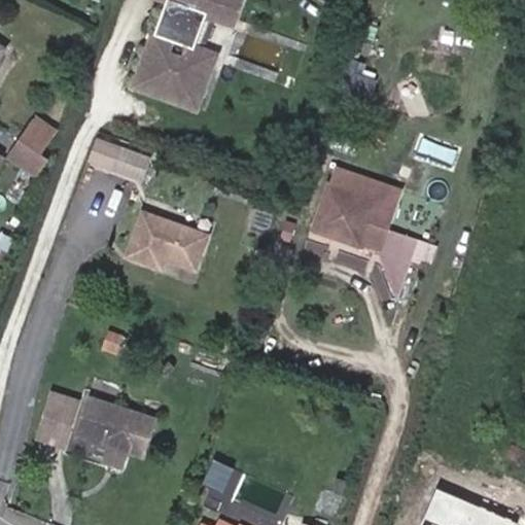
[(162,0),(165,1),(153,31),(164,35),(161,44),(154,42),(138,84),(194,105),(211,57),(191,49),(204,15),(230,25),(238,0),(162,0)]
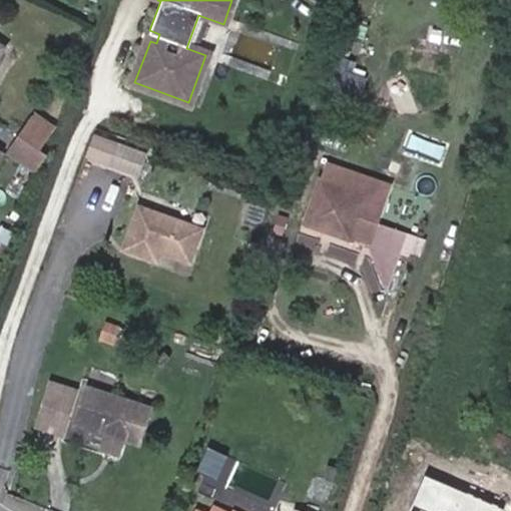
[(330,84),(346,90),(356,60),(342,55),(339,54),(328,84),(330,84)]
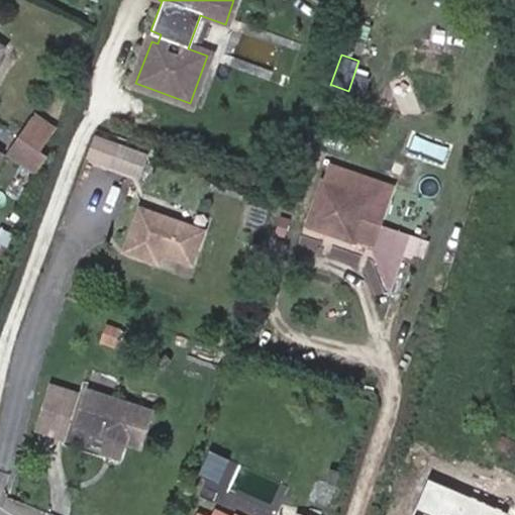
[(324,112),(339,117),(348,91),(332,85),(324,112)]
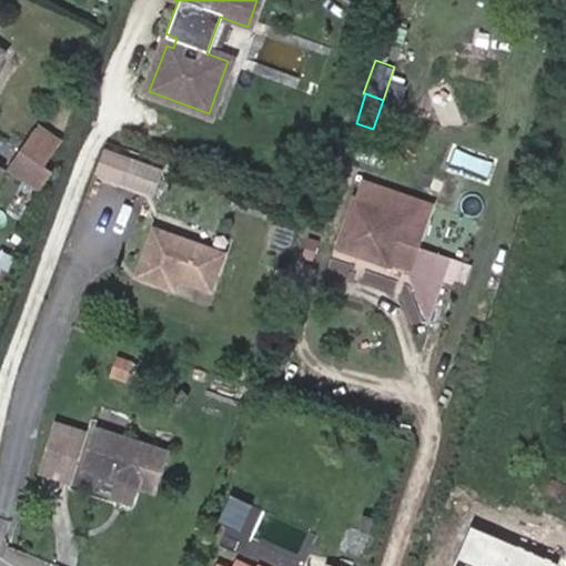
[(50,168),(51,169),(67,145),(37,125),(21,148),(50,168)]
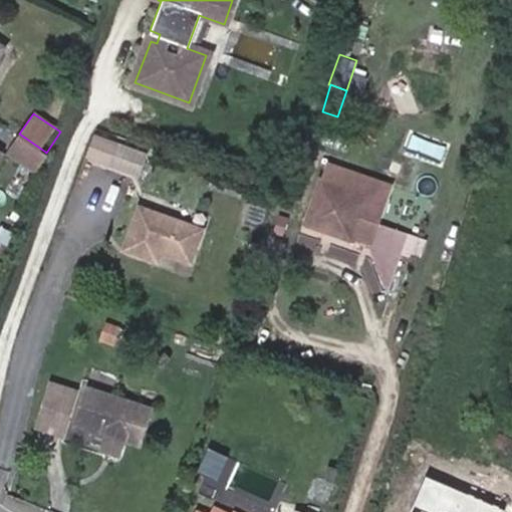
[(45,152),(19,134),(7,150),(33,169),(45,152)]
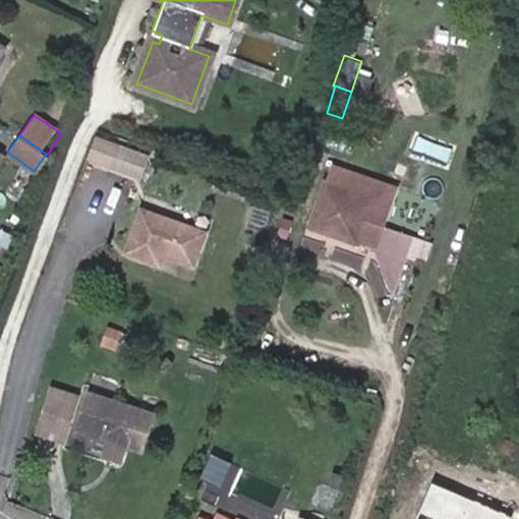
[(114,143),(102,138),(94,159),(107,163),(114,143)]
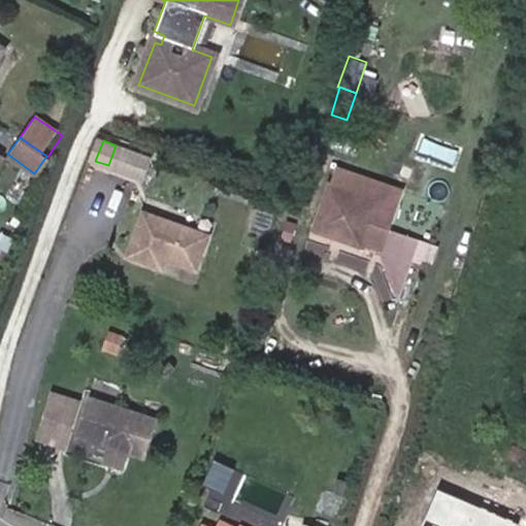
[(335,167),(316,228),(381,250),(387,229),(400,188),(335,167)]
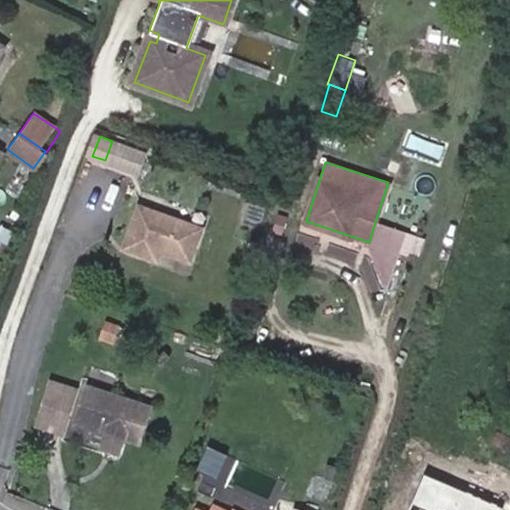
[(188,260),(200,227),(137,204),(122,246),(154,258),(156,253),(163,251),(188,260)]
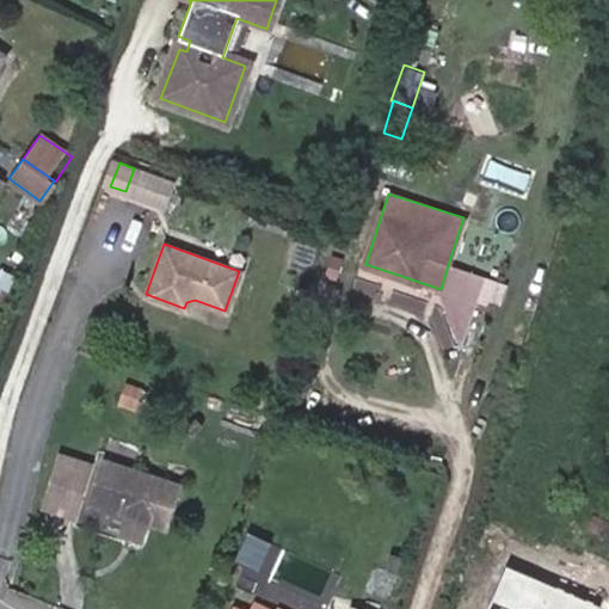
[(485,277),(448,265),(441,289),(462,345),(485,277)]
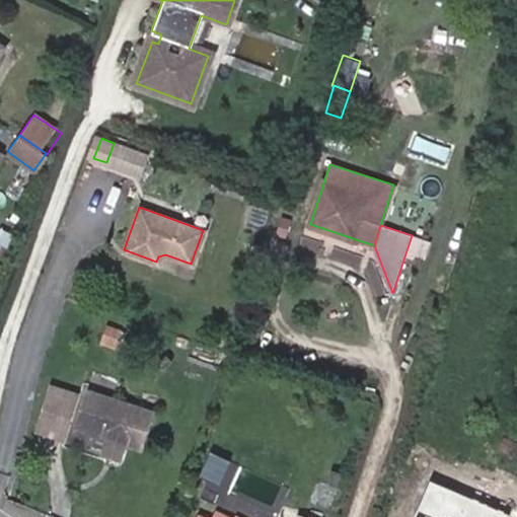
[(59,400),(66,378),(54,374),(47,397),(59,400)]
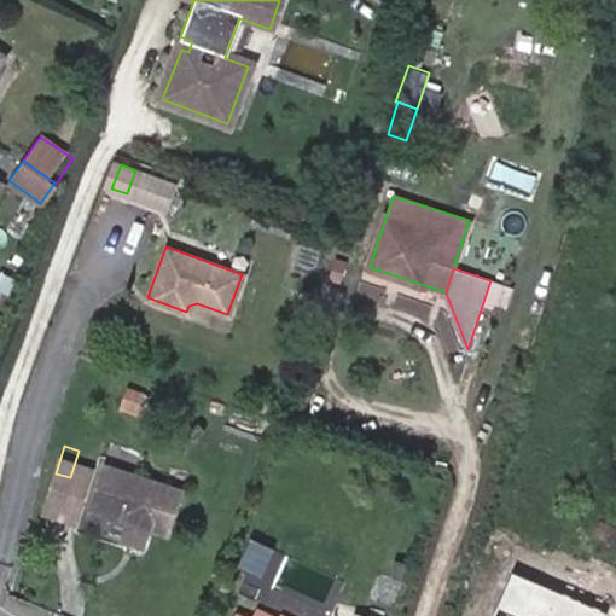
[(97,457),(79,451),(70,477),(56,474),(41,515),(75,526),(97,457)]
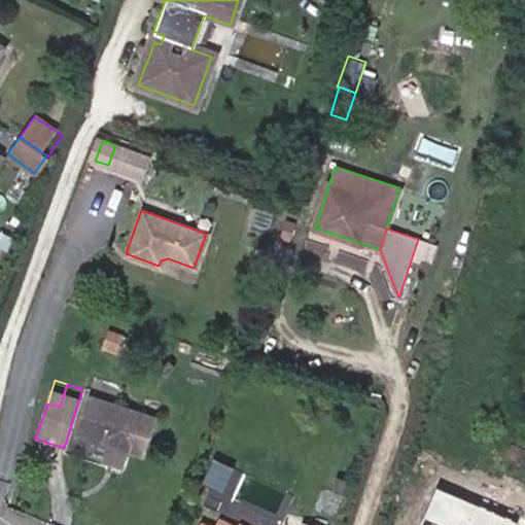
[(158,418),(89,395),(75,435),(108,446),(104,458),(120,463),(125,451),(144,457),(158,418)]
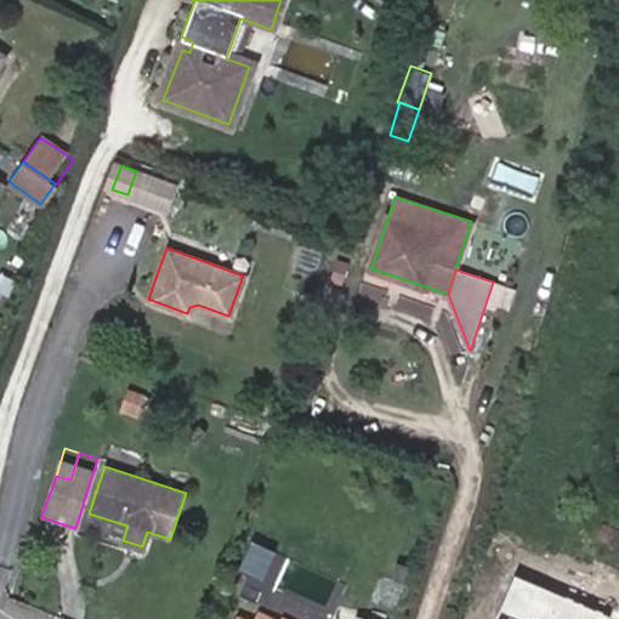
[(618,524),(603,518),(597,533),(618,541),(618,524)]
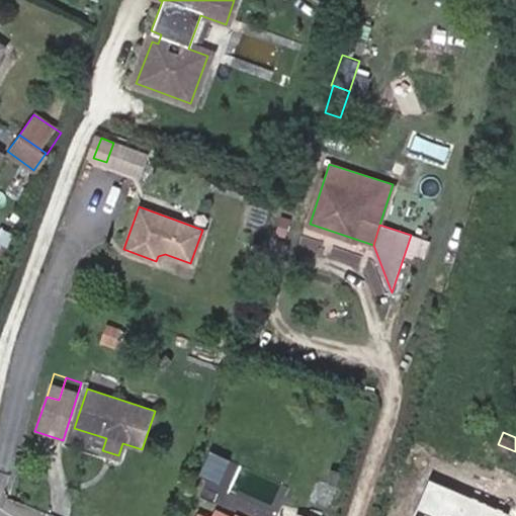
[(219,477),(229,456),(212,448),(202,468),(219,477)]
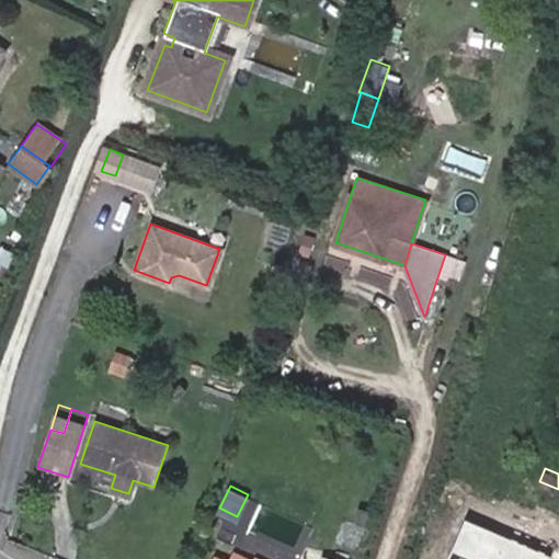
[(237,516),(219,508),(218,511),(237,520),(238,517),(237,516)]
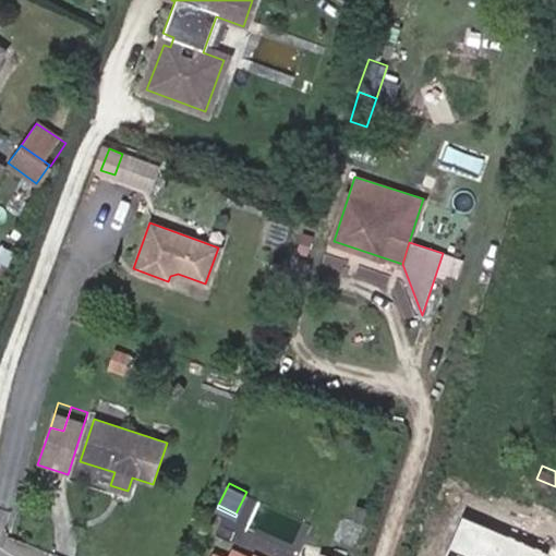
[(347,555),(319,546),(315,555),(347,555)]
